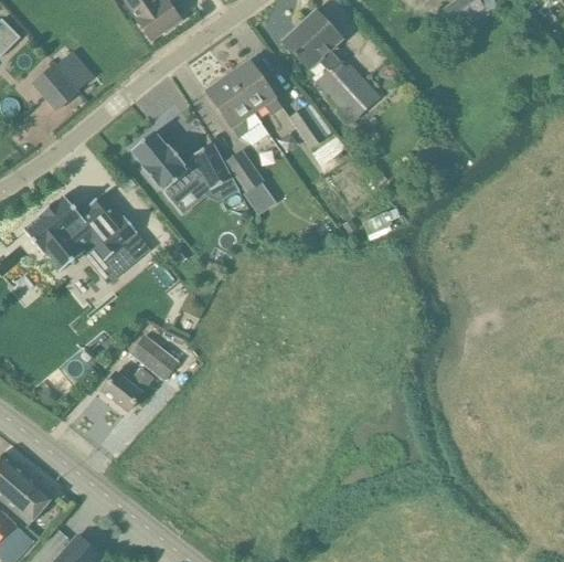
[(162,4),(159,0),(127,0),(141,19),(139,21),(151,39),(181,19),(174,10),(188,0),(167,0),(167,1),(162,4)]
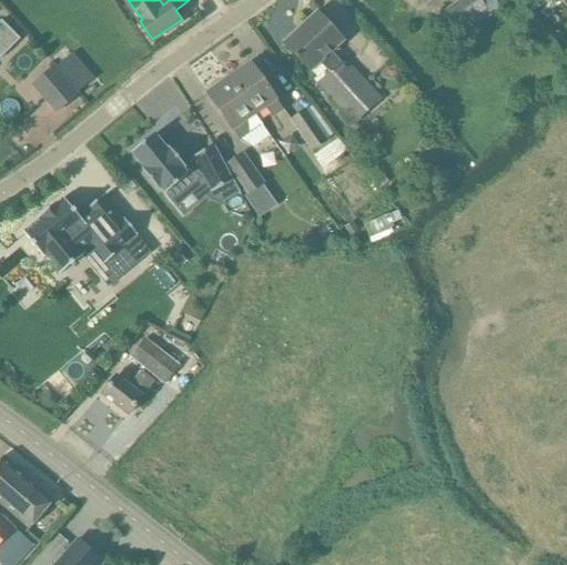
[(462,0),(444,11),(456,32),(490,11),(483,0),(462,0)]
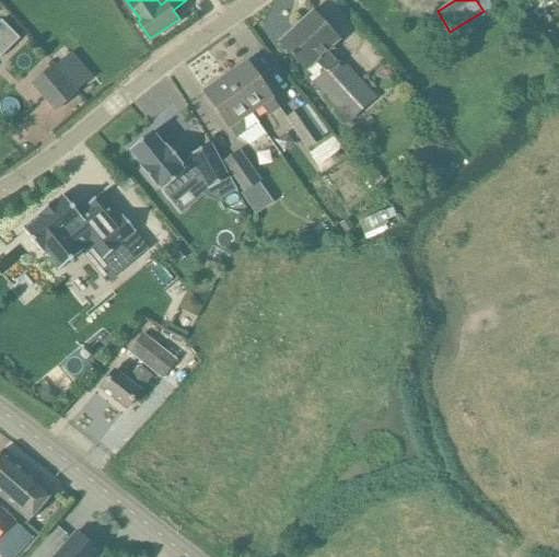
[(340,38),(314,10),(302,21),(303,23),(297,30),(295,27),(281,41),(307,69),(316,61),(327,72),(314,83),(349,122),(376,96),(341,58),(338,61),(328,50),(340,38)]
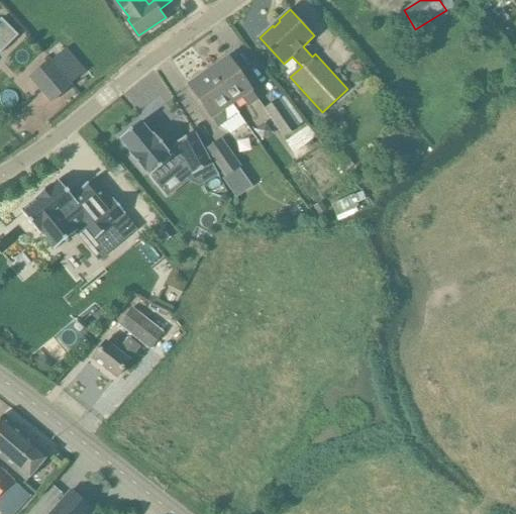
[(0,41),(5,46),(19,33),(2,16),(0,18),(0,41)]
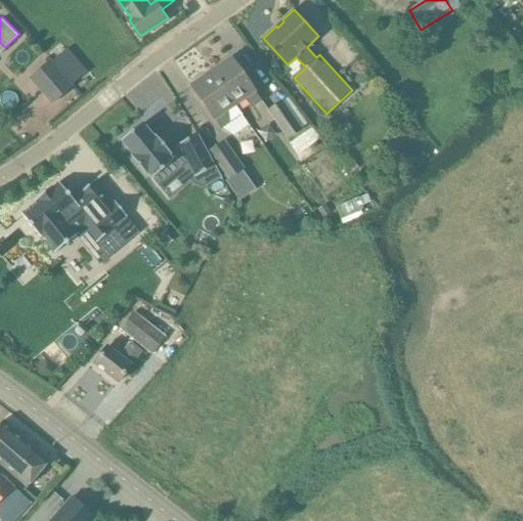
[(52,60),(72,83),(87,71),(68,47),(52,60)]
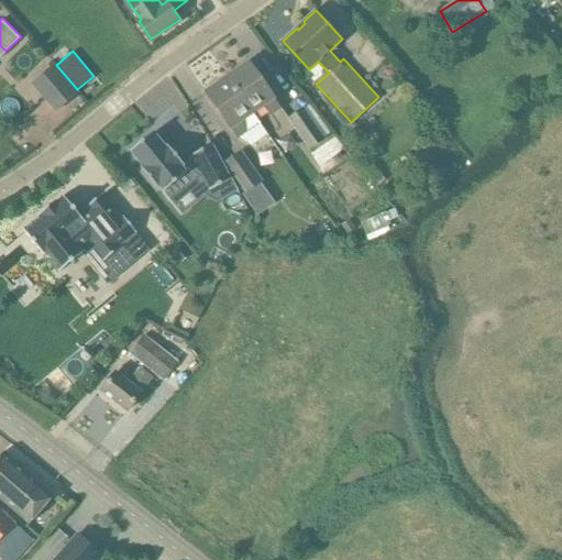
[(250,61),(229,75),(267,133),(268,132),(255,112),(264,106),(271,114),(282,107),(250,61)]
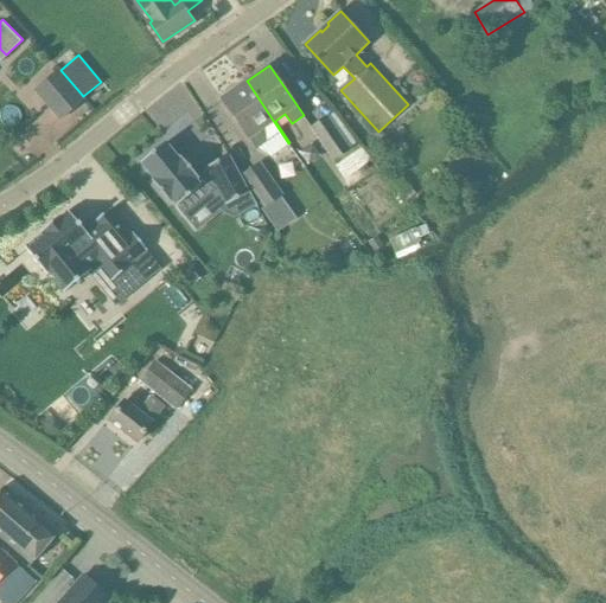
[(59,69),(52,75),(63,89),(48,102),(62,117),(84,98),(83,96),(61,70),(59,69)]
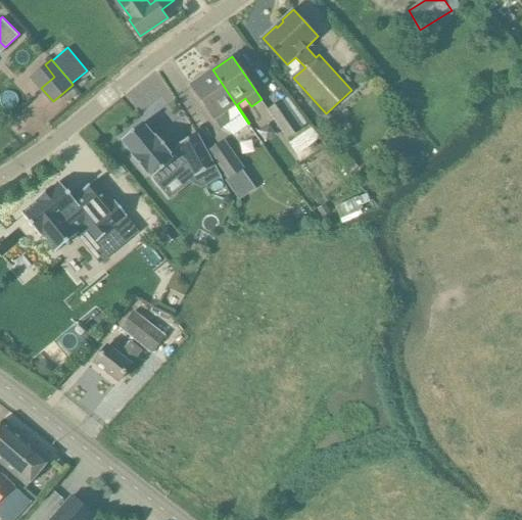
[(248,124),(212,69),(192,84),(222,128),(235,133),(248,124)]
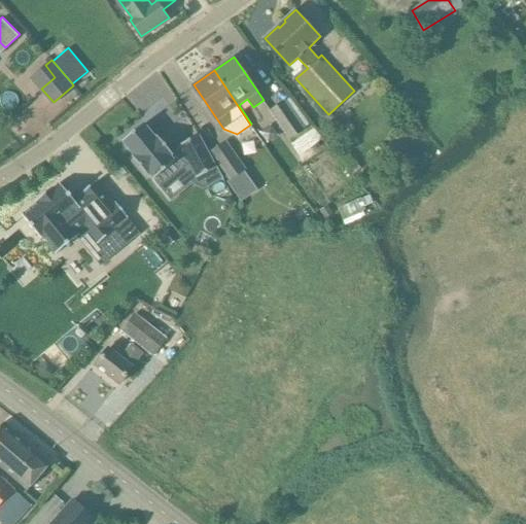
[(310,124),(289,96),(272,109),(291,136),(310,124)]
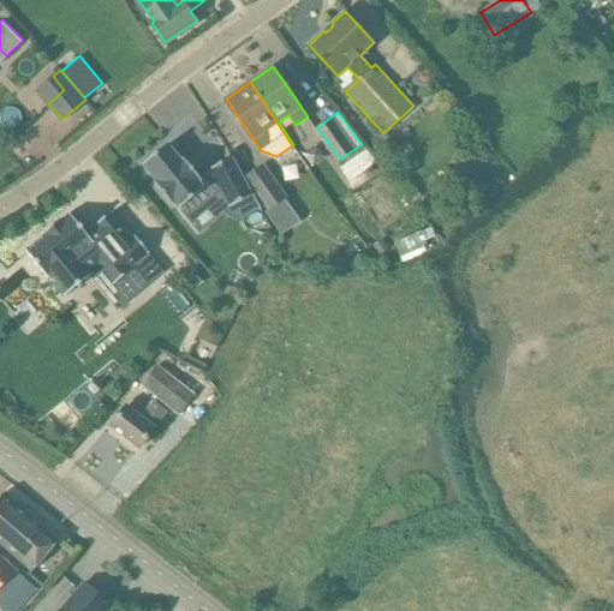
[(188,216),(221,189),(231,205),(252,193),(234,160),(232,155),(210,167),(213,172),(210,173),(201,181),(200,180),(202,178),(186,160),(185,157),(182,159),(168,142),(143,162),(158,179),(155,181),(172,202),(174,199),(188,216)]
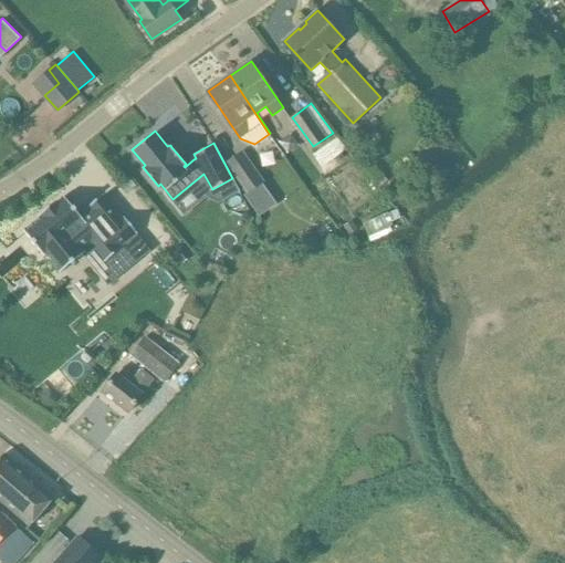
[(265,180),(243,150),(228,162),(250,191),(247,194),(255,206),(253,208),(260,218),(276,206),(260,185),(265,180)]
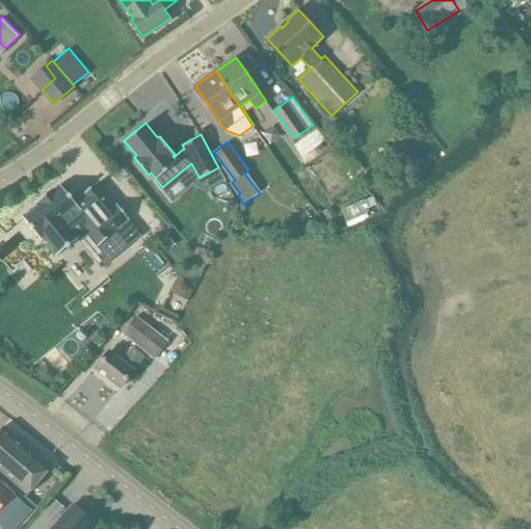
[(31,227),(33,230),(34,229),(43,240),(44,239),(43,238),(44,238),(57,255),(56,255),(57,256),(68,247),(69,248),(72,246),(71,245),(81,237),(80,236),(76,232),(83,226),(99,245),(99,246),(115,233),(114,232),(113,233),(112,232),(128,218),(129,218),(130,218),(116,202),(115,203),(116,204),(115,205),(98,183),(99,182),(98,181),(82,193),(83,194),(84,194),(77,202),(72,196),(73,195),(71,192),(70,193),(61,183),(60,184),(55,189),(54,188),(55,187),(54,186),(37,201),(37,202),(38,201),(40,202),(24,214),(24,213),(23,214),(32,227),(31,227)]
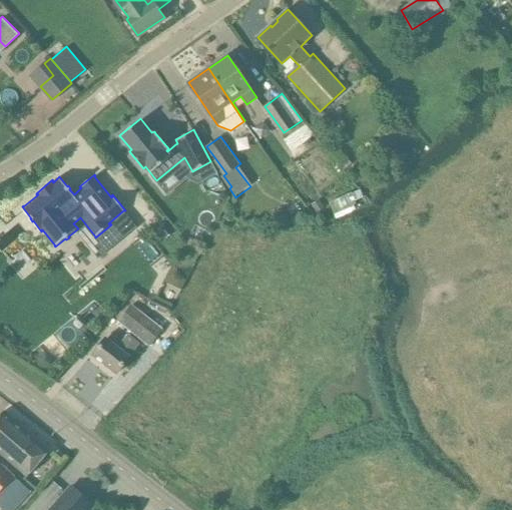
[(357,204),(352,191),(330,200),(335,212),(357,204)]
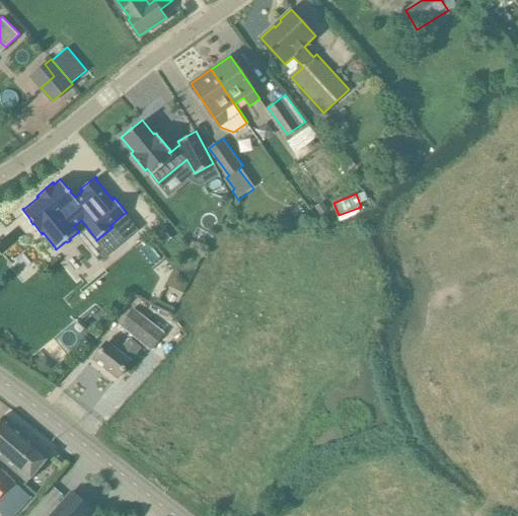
[(323,201),(316,206),(321,214),(328,209),(323,201)]
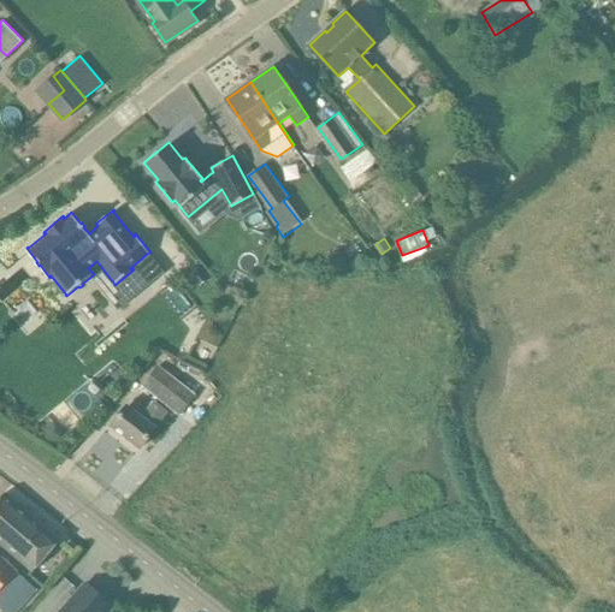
[(196,393),(158,364),(143,384),(182,413),(196,393)]
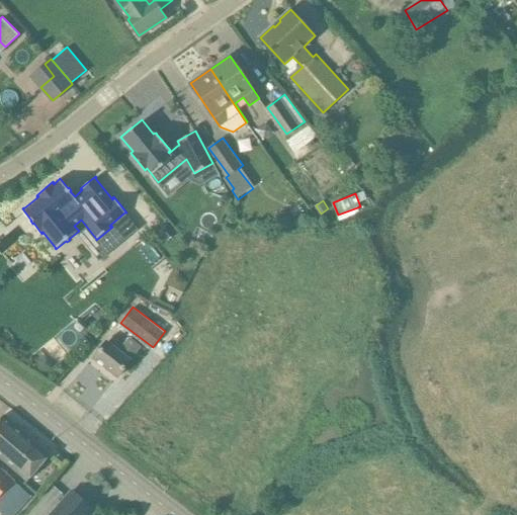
[(140,346),(128,337),(119,349),(108,340),(94,357),(117,376),(132,359),(131,358),(140,346)]
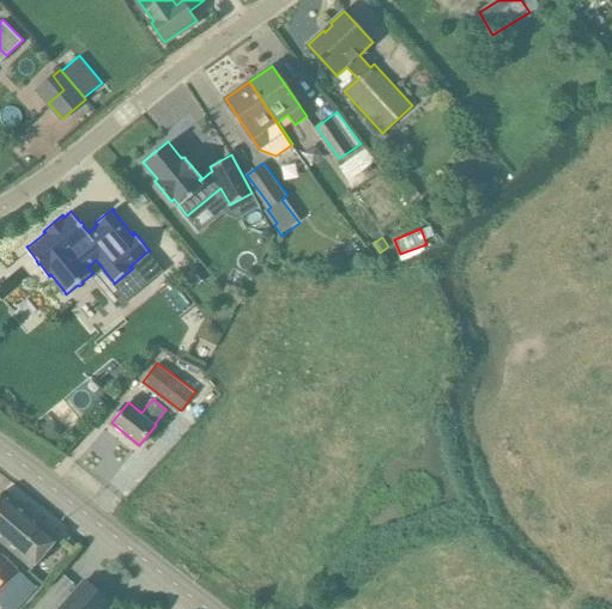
[(59,537),(4,491),(0,494),(0,539),(34,567),(59,537)]
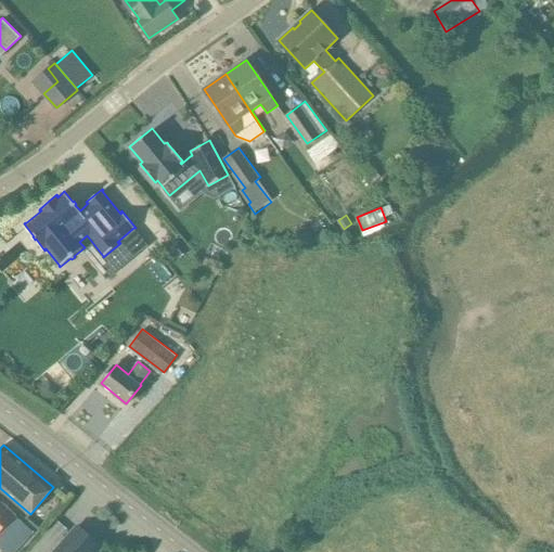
[(11,551),(33,529),(0,499),(0,548),(4,551),(11,551)]
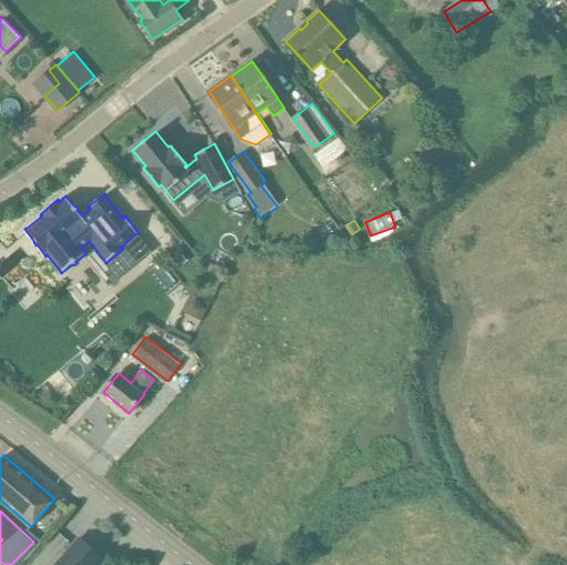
[(80,536),(54,564),(99,564),(104,558),(80,536)]
